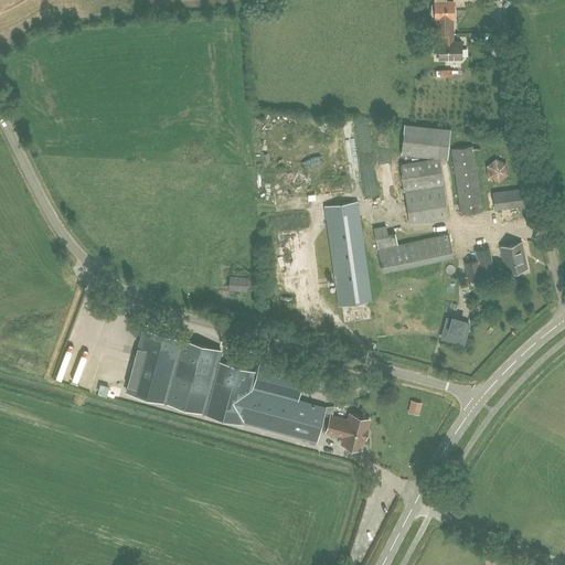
[(452,32),(452,17),(454,17),(452,1),(451,0),(443,0),(443,1),(435,1),(435,18),(436,18),(436,24),(439,24),(439,33),(452,32)]
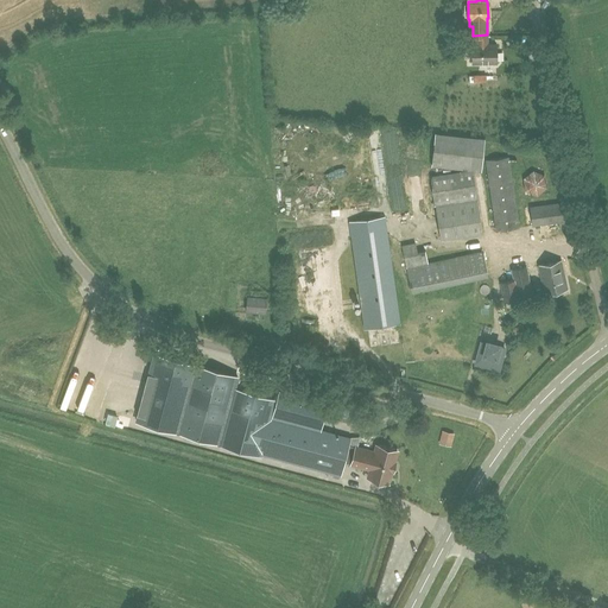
[(487,35),(473,36),(469,36),(469,44),(473,44),(473,63),(496,62),(496,44),(487,44),(487,35)]
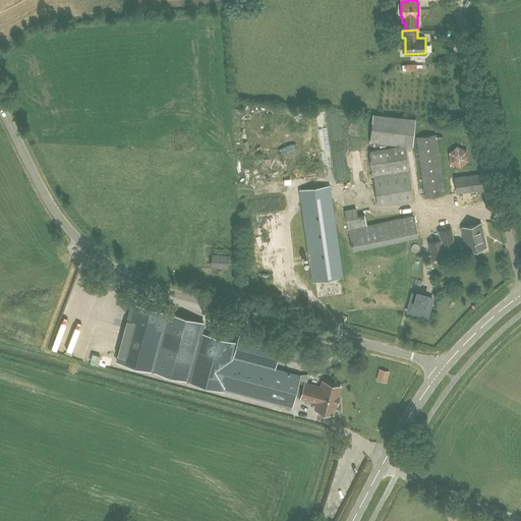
[(411,146),(414,119),(373,115),(370,140),(411,146)]
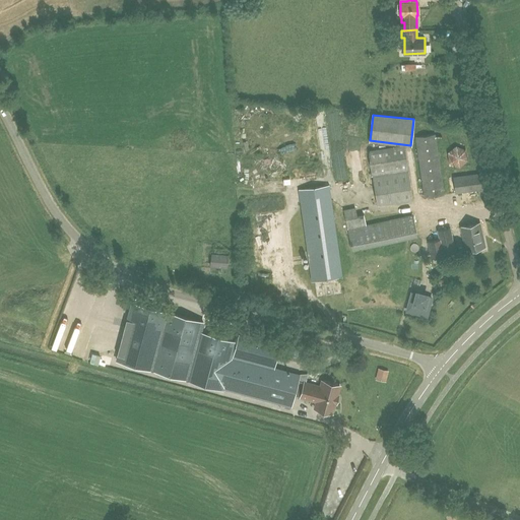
[(425,197),(444,194),(435,134),(415,137),(425,197)]
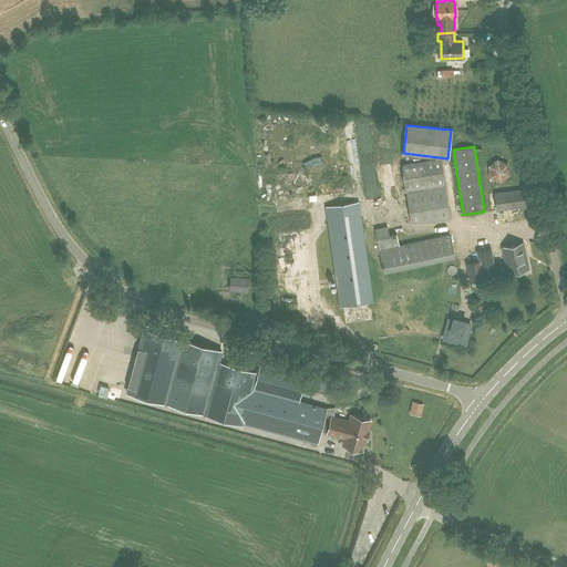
[(411,224),(449,217),(440,158),(401,165),(411,224)]
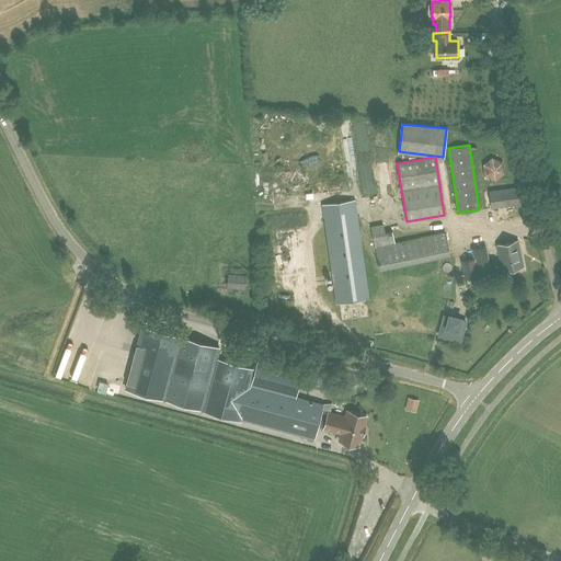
[(490,158),(489,180),(507,180),(507,158),(490,158)]
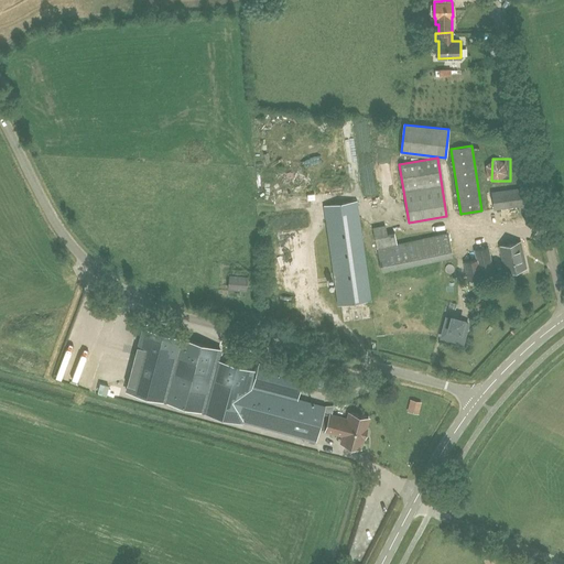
[(494,209),(522,205),(520,188),(491,193),(494,209)]
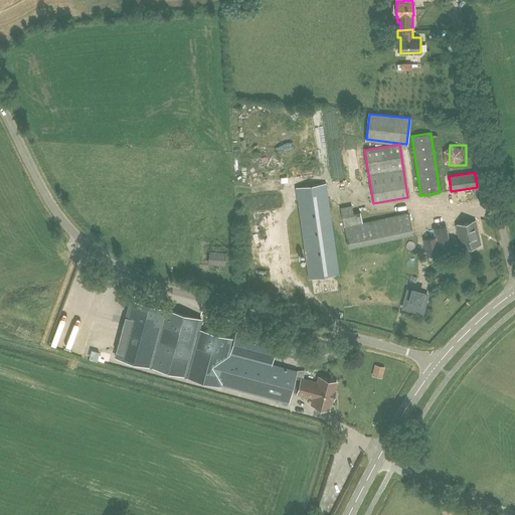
[(253,193),(261,193),(261,183),(252,183),(253,193)]
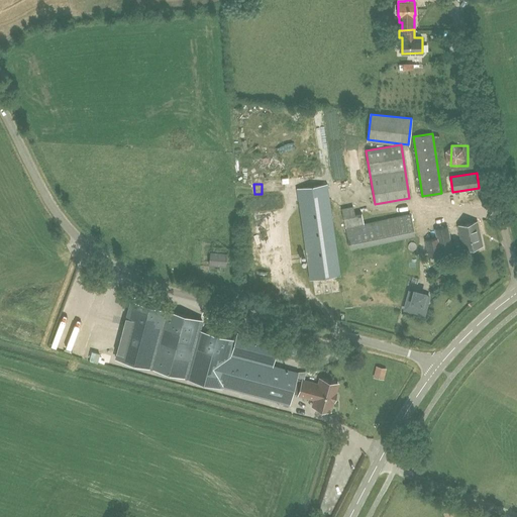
[(310,280),(340,275),(327,185),(297,189),(310,280)]
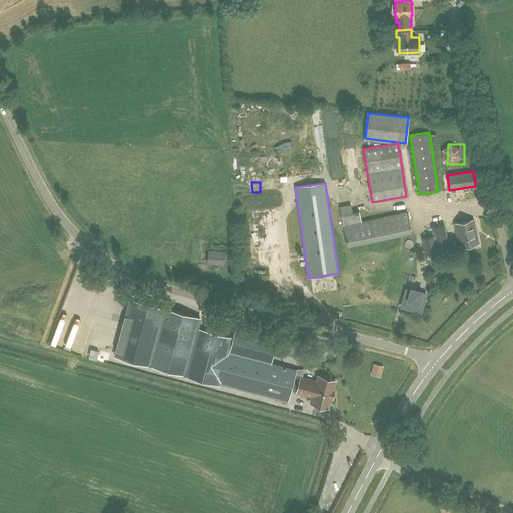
[(340,207),(348,245),(411,232),(407,212),(361,221),(359,211),(352,212),(351,205),(340,207)]
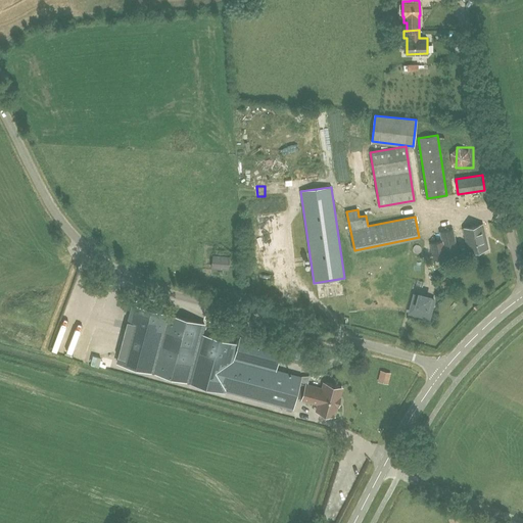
[(468,252),(488,248),(482,224),(463,228),(468,252)]
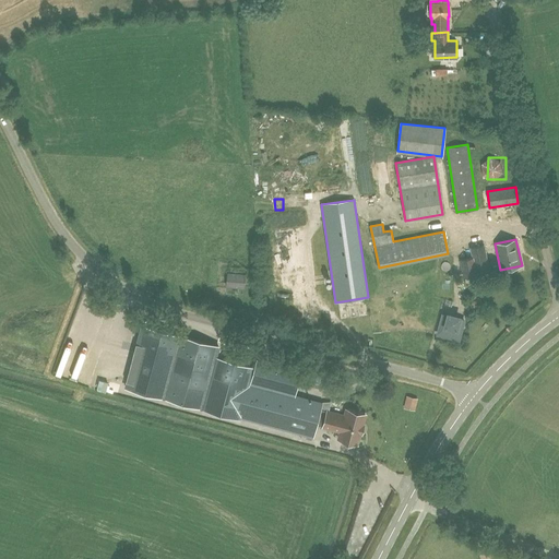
[(464,277),(489,272),(484,245),(471,248),(473,258),(461,260),(464,277)]
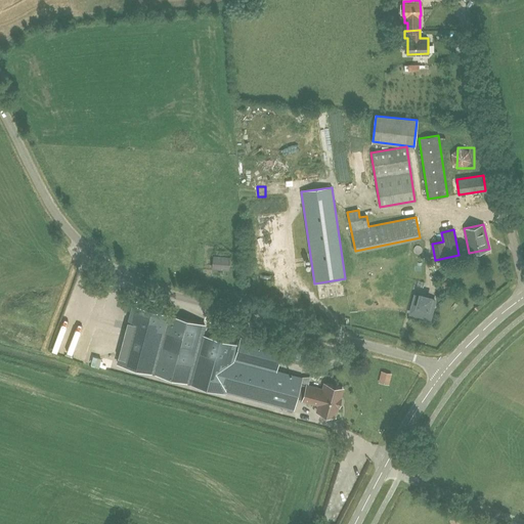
[(229,270),(230,257),(213,255),(211,268),(229,270)]
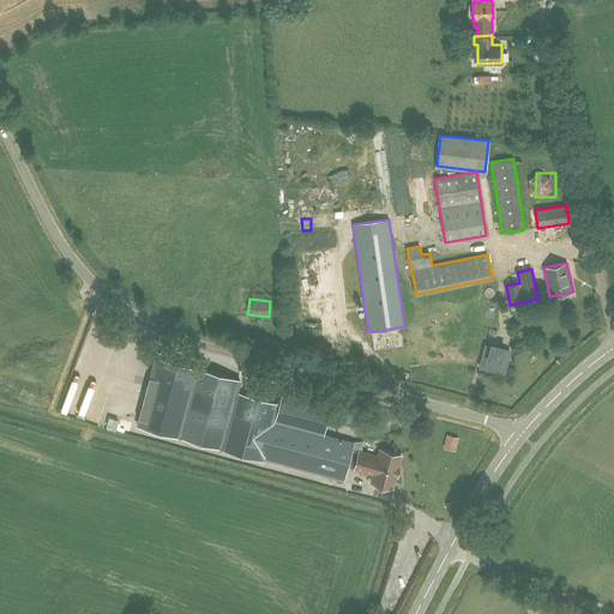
[(481,366),(504,372),(509,350),(487,344),(481,366)]
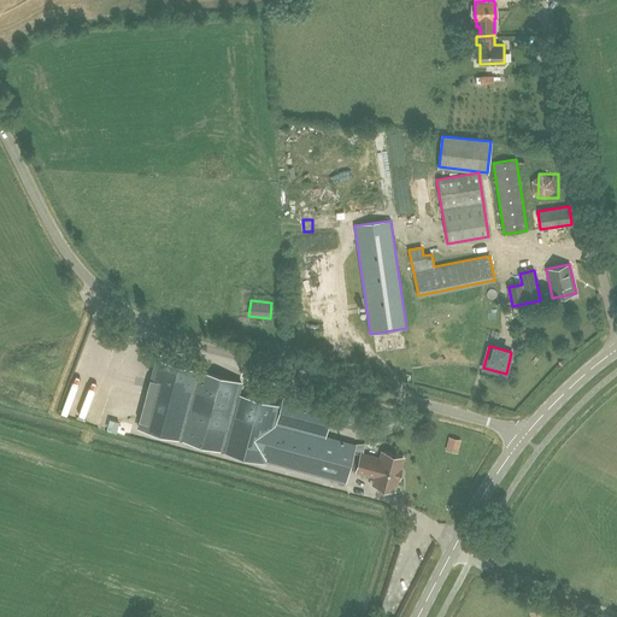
[(345,482),(348,470),(375,477),(374,485),(394,491),(403,458),(382,452),(381,459),(360,453),(360,456),(352,454),(354,445),(275,423),(280,405),(236,394),(240,382),(199,370),(198,371),(157,359),(139,427),(181,439),(222,450),(264,462),(264,460),(345,482)]
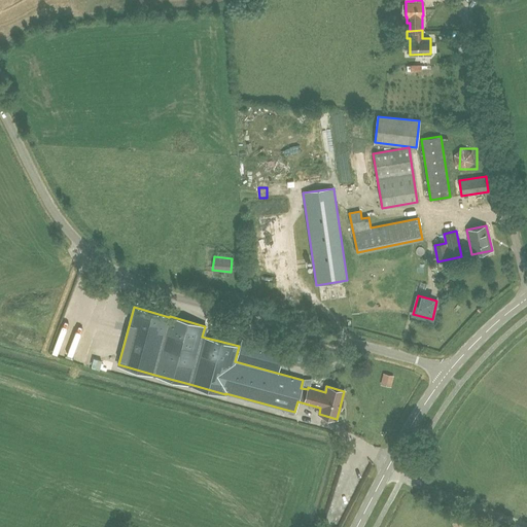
[(395,387),(397,377),(390,375),(388,385),(395,387)]
